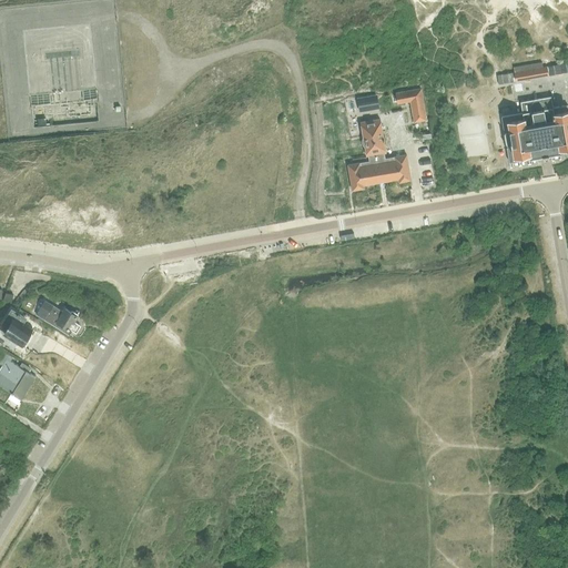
[(549,75),(548,71),(547,67),(535,69),(534,64),(514,69),(516,81),(549,75)]
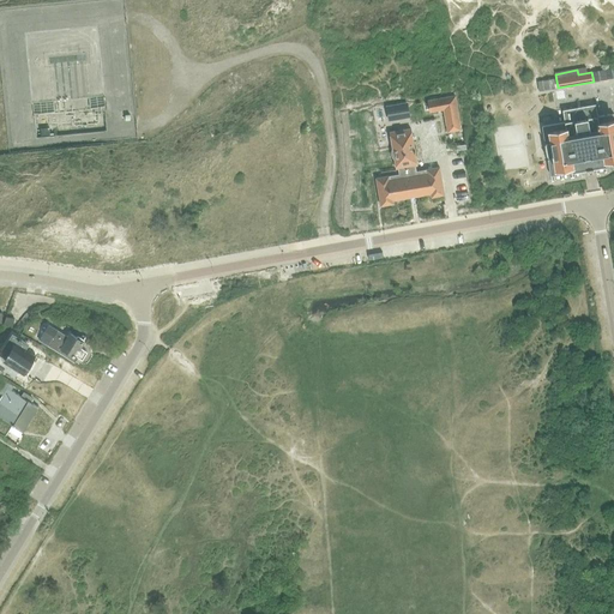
[(428,101),(422,102),(425,113),(429,112),(429,113),(443,110),(447,132),(462,130),(456,95),(428,100),(428,101)]
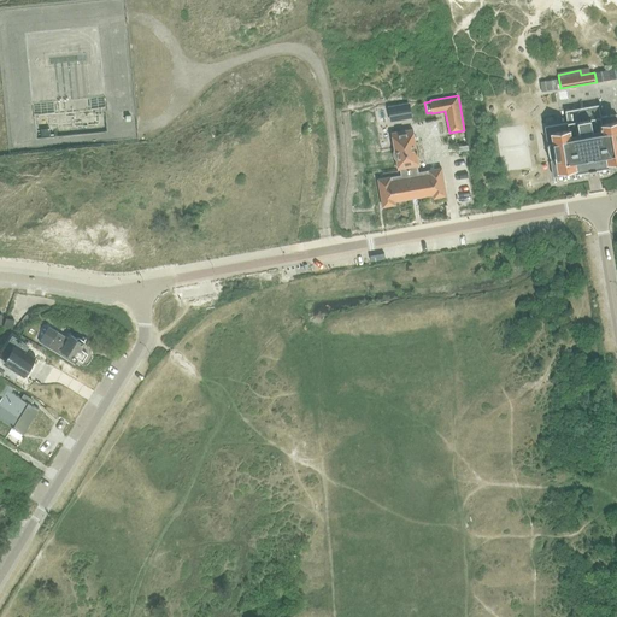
[(33,103),(36,140),(107,134),(104,97),(33,103)]
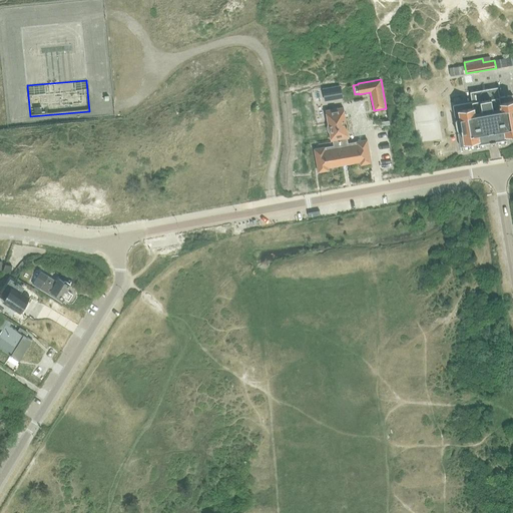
[(340,87),(324,90),(326,100),(341,97),(340,87)]
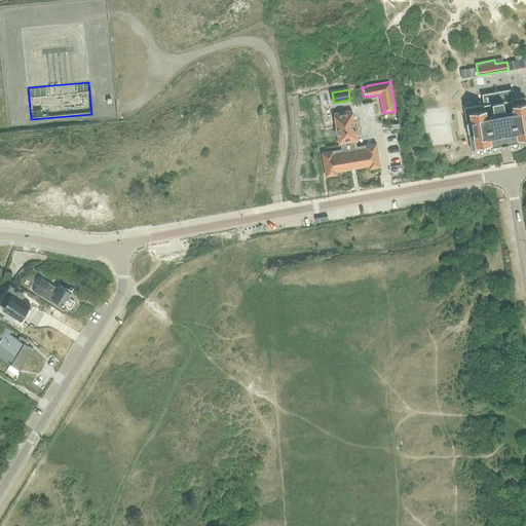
[(525,98),(512,100),(511,89),(482,95),(483,98),(480,99),(481,102),(483,101),(484,105),(463,108),(472,151),(491,147),(491,148),(525,141),(525,98)]
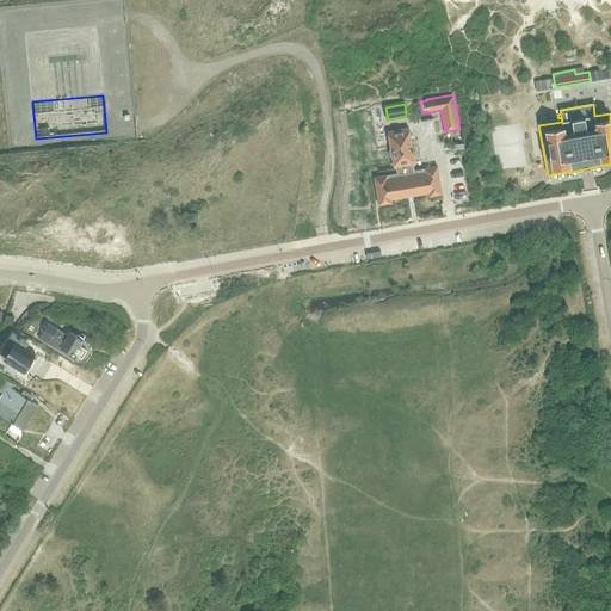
[(388,134),(374,137),(376,147),(389,144),(390,147),(389,148),(389,150),(389,152),(389,154),(390,155),(390,156),(392,159),(393,160),(394,168),(396,168),(397,173),(374,177),(378,205),(392,203),(390,197),(394,196),(395,197),(399,198),(403,197),(407,195),(407,192),(411,192),(412,193),(415,195),(420,195),(424,192),(424,191),(429,190),(430,196),(442,193),(437,166),(424,168),(414,171),(413,165),(414,165),(408,128),(388,131),(388,133),(388,134)]
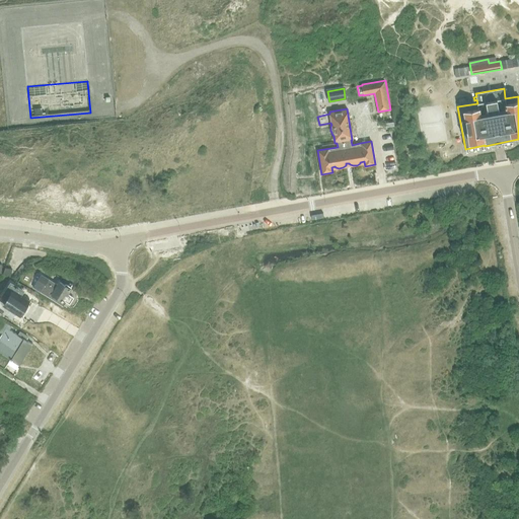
[(5,269),(3,276),(10,278),(12,270),(5,269)]
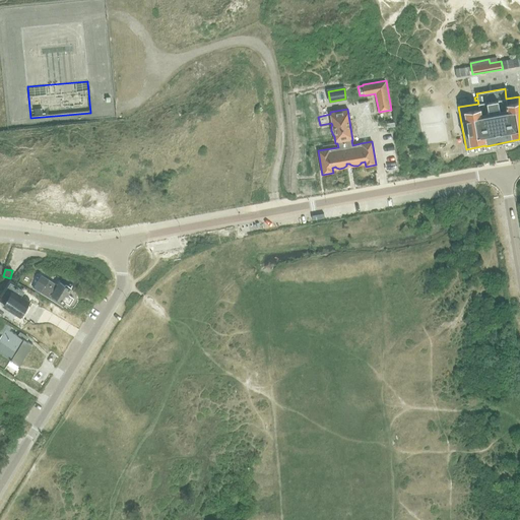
[(41,293),(63,307),(65,303),(69,305),(73,299),(66,295),(72,285),(69,284),(67,287),(60,282),(58,285),(41,275),(33,288),(36,290),(35,293),(39,296),(41,293)]
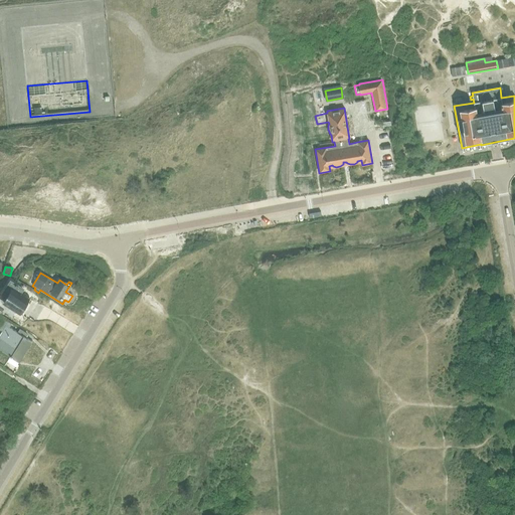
[(22,289),(9,281),(2,292),(8,296),(3,305),(20,315),(31,299),(20,292),(22,289)]
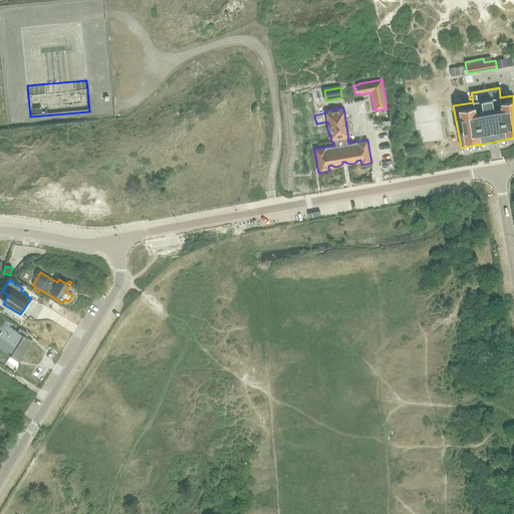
[(19,328),(17,332),(6,325),(8,321),(5,319),(0,327),(0,328),(3,330),(0,334),(0,349),(19,361),(31,341),(26,337),(28,334),(19,328)]
